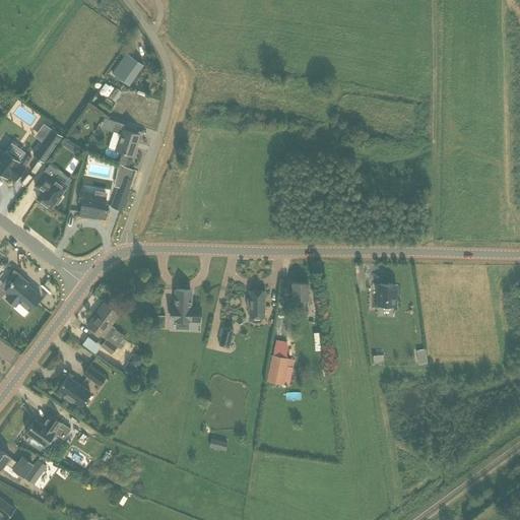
[(127,53),(118,65),(123,69),(118,77),(129,84),(143,64),(127,53)]
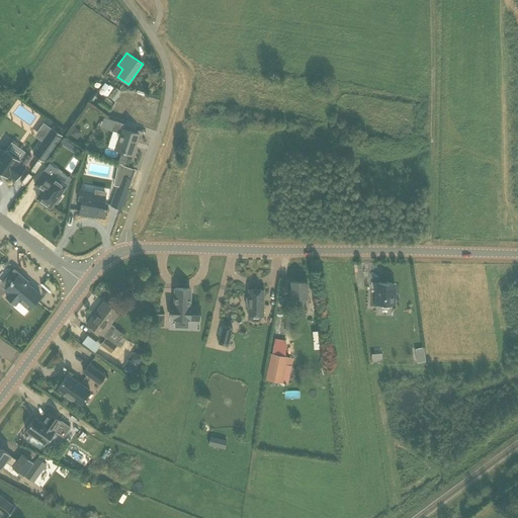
[(130,89),(120,118),(138,123),(147,94),(130,89)]
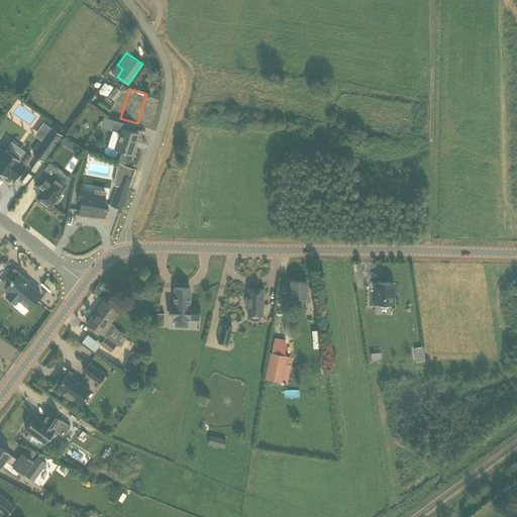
[(121,165),(124,166),(128,153),(131,154),(138,134),(122,128),(125,121),(119,119),(113,117),(109,129),(113,130),(107,146),(121,151),(118,163),(122,164),(121,165)]
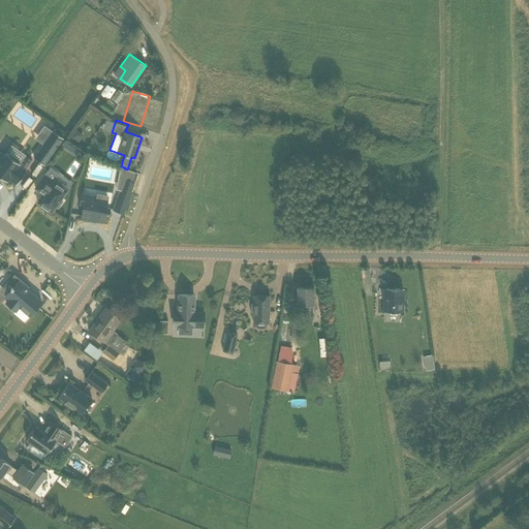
[(70,136),(79,143),(84,134),(75,129),(70,136)]
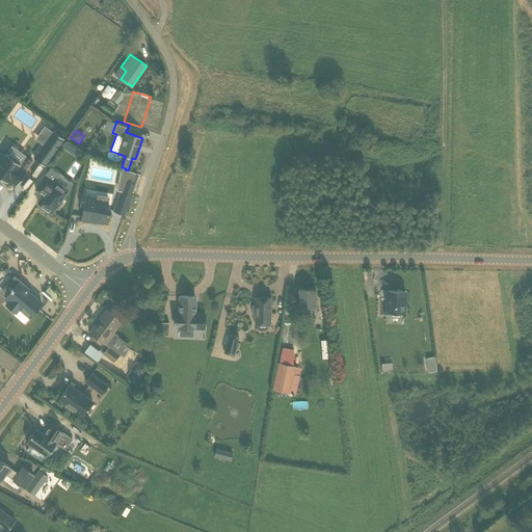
[(45,165),(63,138),(53,131),(34,159),(45,165)]
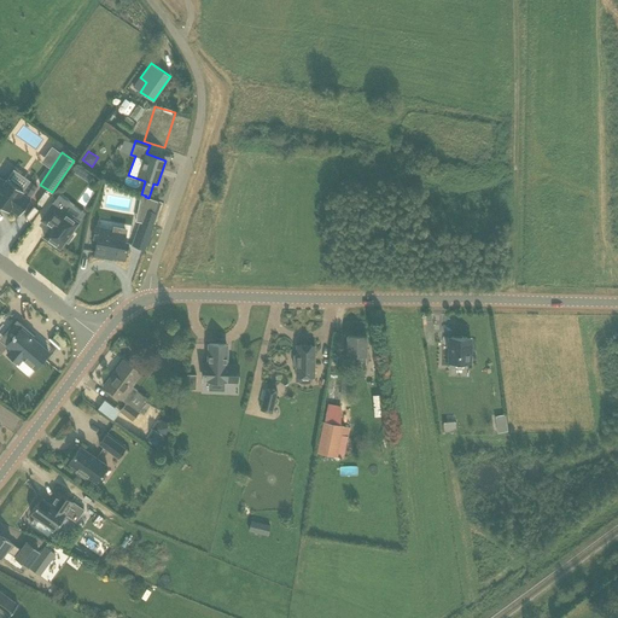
[(80,176),(85,169),(77,164),(73,172),(80,176)]
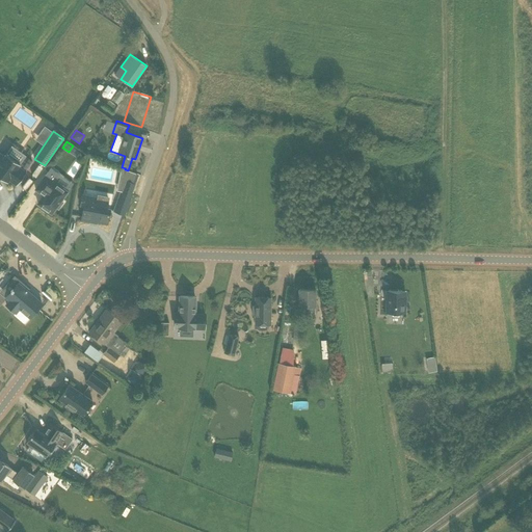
[(4,156),(0,152),(0,176),(7,181),(8,179),(17,184),(26,170),(19,165),(20,163),(6,154),(4,156)]
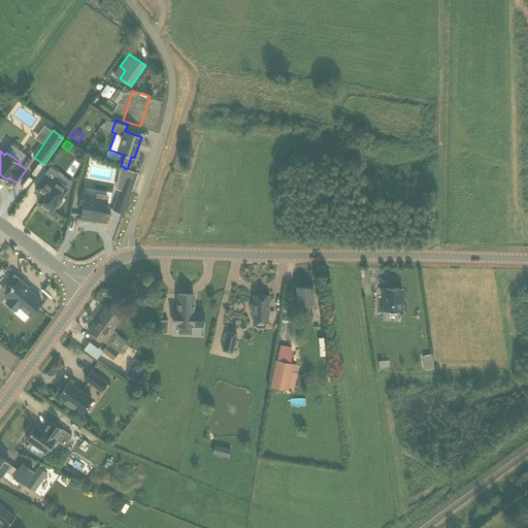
[(66,191),(53,180),(44,175),(35,188),(36,189),(37,187),(44,192),(37,202),(52,211),(56,205),(58,207),(63,200),(60,199),(66,191)]
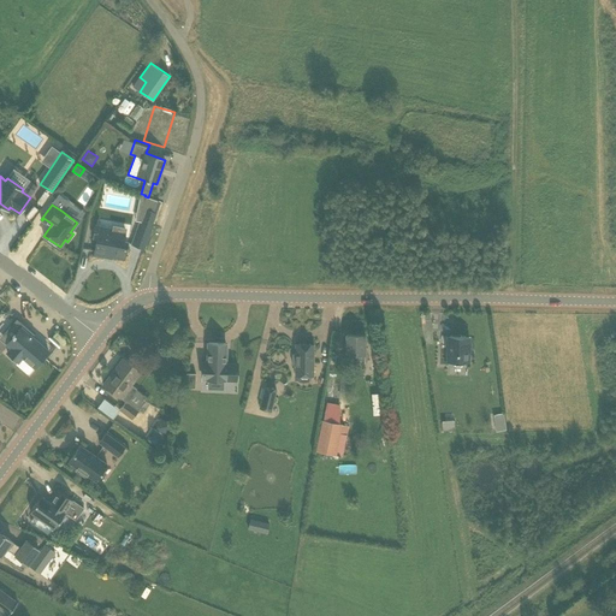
[(153,225),(141,220),(132,243),(132,244),(143,249),(153,225)]
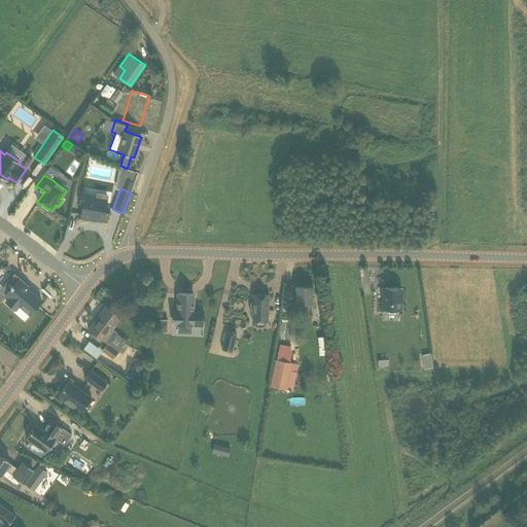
[(97,197),(82,194),(80,203),(83,204),(80,217),(90,219),(90,218),(106,221),(109,207),(105,207),(106,202),(97,200),(97,197)]
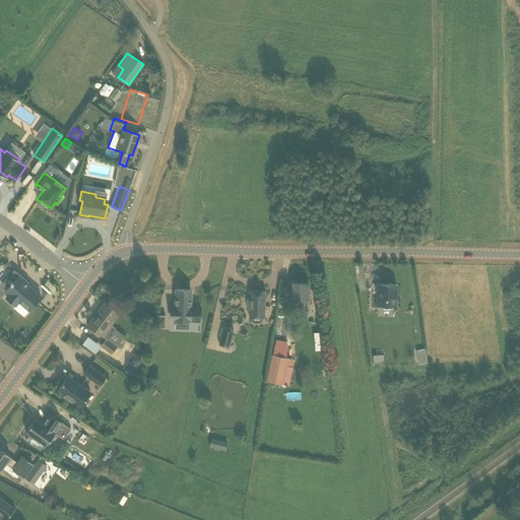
[(12,280),(4,291),(8,295),(5,299),(15,306),(18,302),(28,310),(40,295),(25,284),(27,281),(26,281),(25,282),(11,271),(12,270),(11,269),(6,276),(7,277),(7,276),(12,280)]
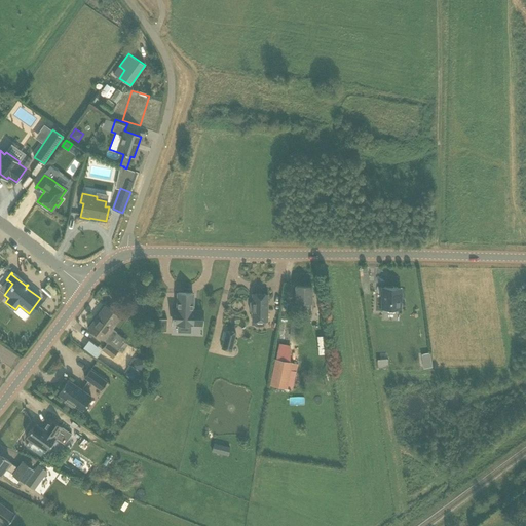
[(311,286),(296,286),(296,302),(296,309),(305,309),(311,309),(311,302),(311,286)]
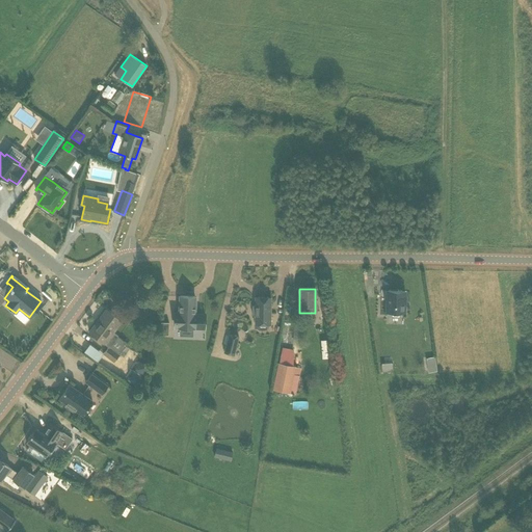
[(388,291),(387,312),(393,312),(392,316),(399,316),(399,312),(400,312),(400,307),(404,307),(404,302),(405,302),(406,296),(404,296),(405,291),(388,291)]
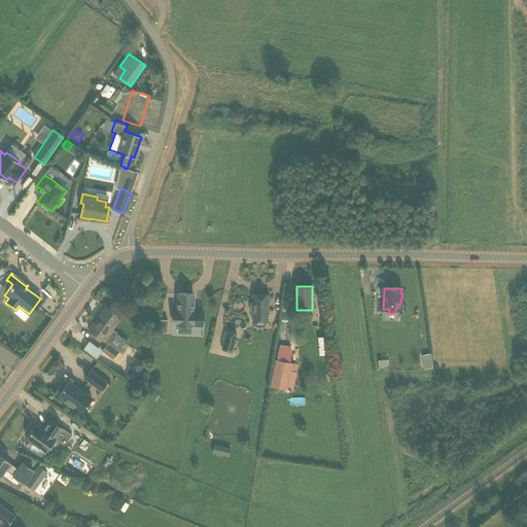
[(192,311),(194,293),(178,293),(178,310),(174,310),(173,324),(203,325),(203,311),(192,311)]
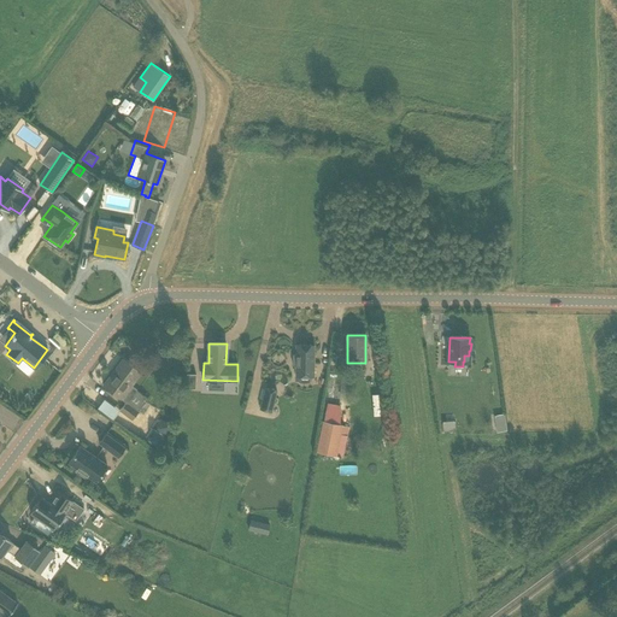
[(293,354),(293,365),(295,365),(295,376),(313,376),(315,345),(295,345),(295,354),(293,354)]
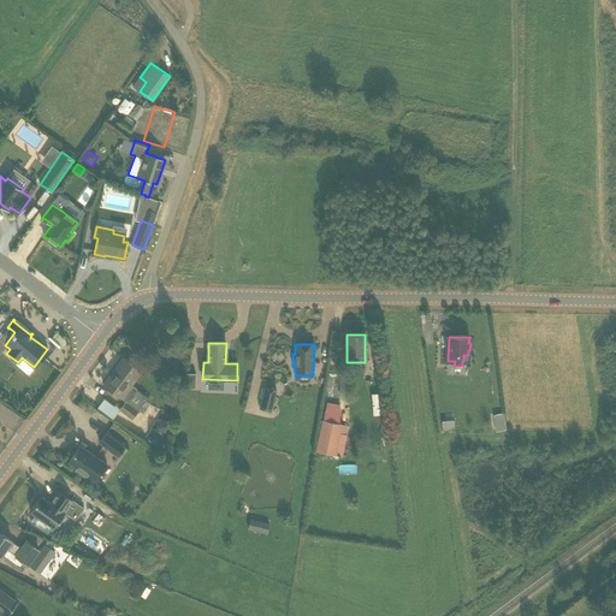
[(141,372),(123,359),(123,360),(124,360),(119,367),(117,371),(114,369),(104,385),(120,398),(120,397),(126,402),(138,410),(148,398),(135,389),(136,389),(131,384),(141,372)]
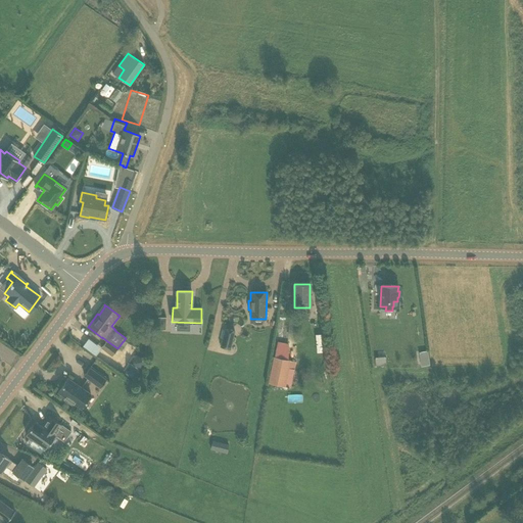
[(167,317),(158,317),(155,330),(165,330),(167,317)]
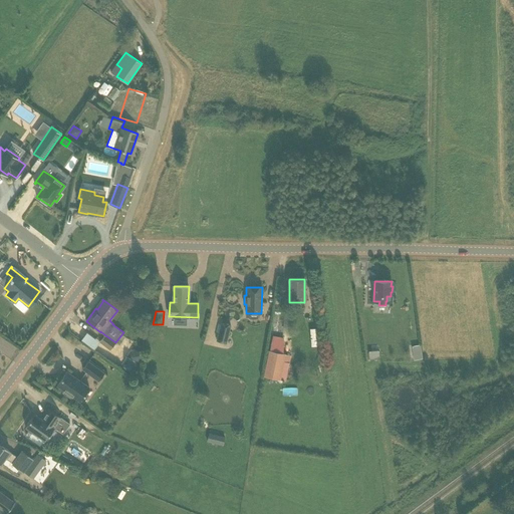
[(226,342),(231,325),(221,322),(217,340),(226,342)]
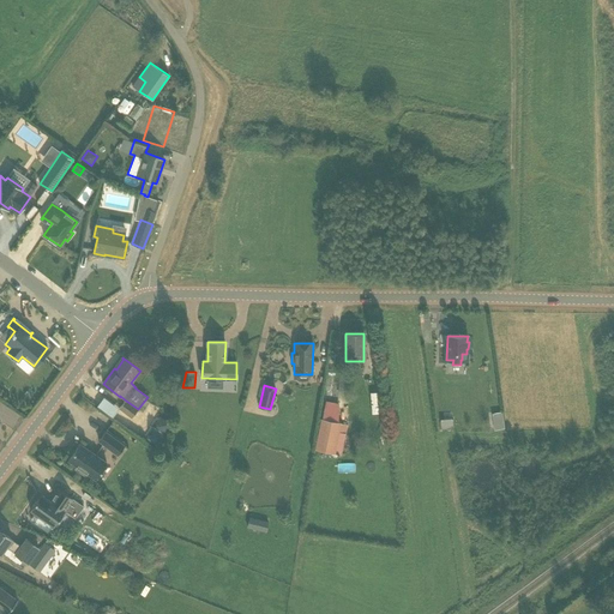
[(369,392),(371,413),(380,413),(379,391),(369,392)]
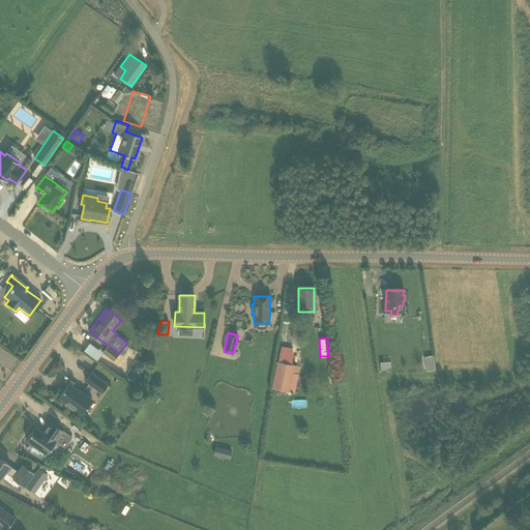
[(119,353),(109,346),(102,353),(113,360),(119,353)]
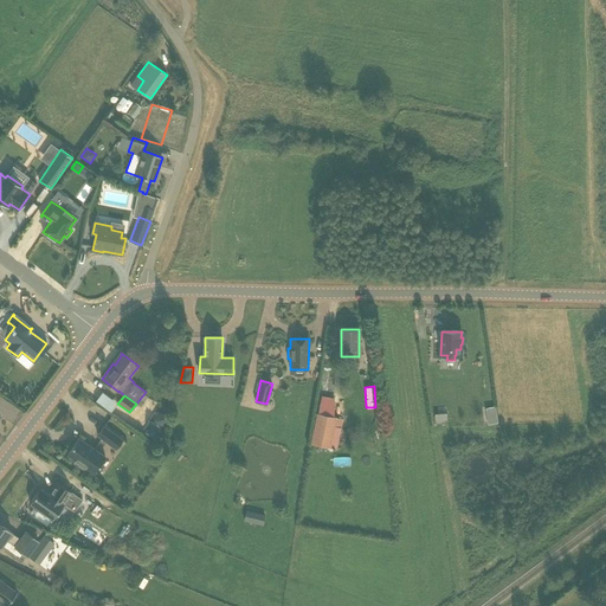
[(336,449),(343,419),(335,417),(335,399),(321,395),(317,413),(311,444),(329,447),(336,449)]
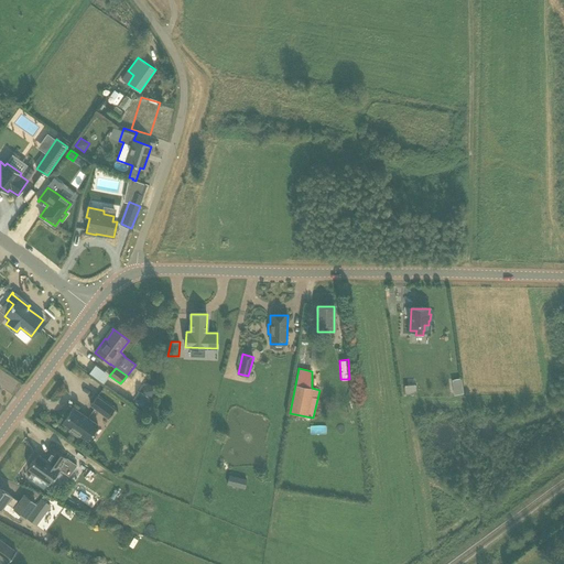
[(150,399),(156,389),(147,382),(140,392),(141,393),(150,399)]
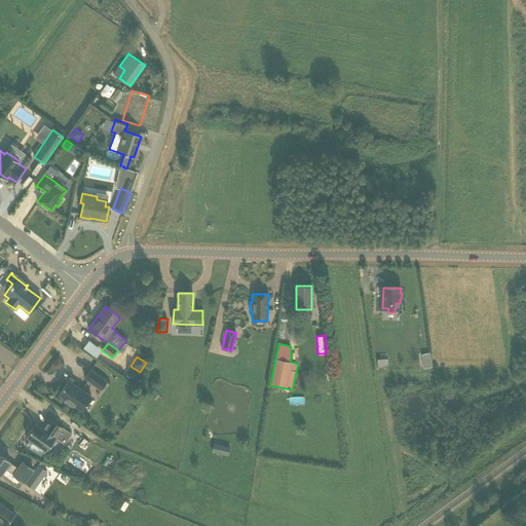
[(388,367),(387,359),(377,360),(378,368),(388,367)]
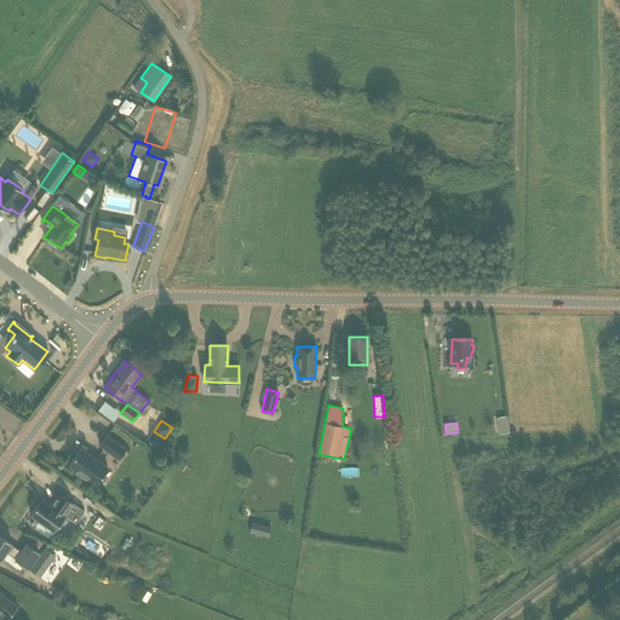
[(505,434),(509,432),(509,424),(498,426),(499,434),(499,435),(501,434),(505,434)]
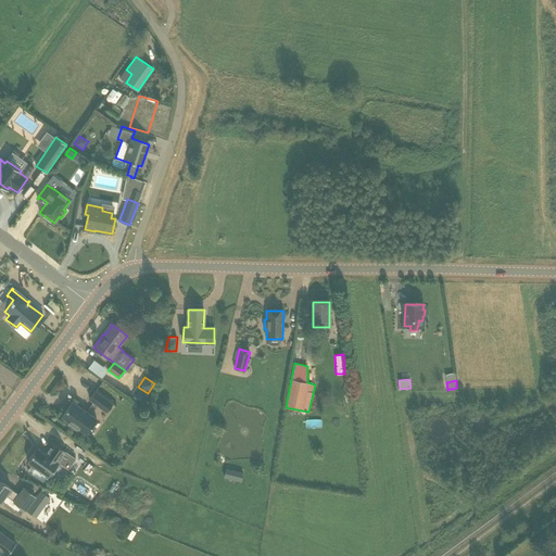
[(149,394),(148,393),(139,388),(131,397),(141,404),(149,394)]
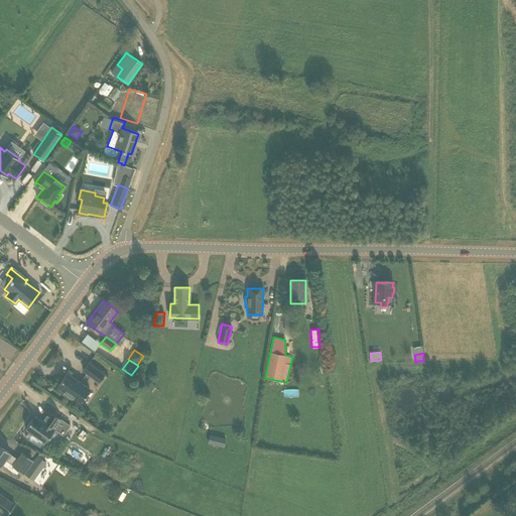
[(81,374),(85,376),(97,385),(102,378),(86,366),(81,374)]
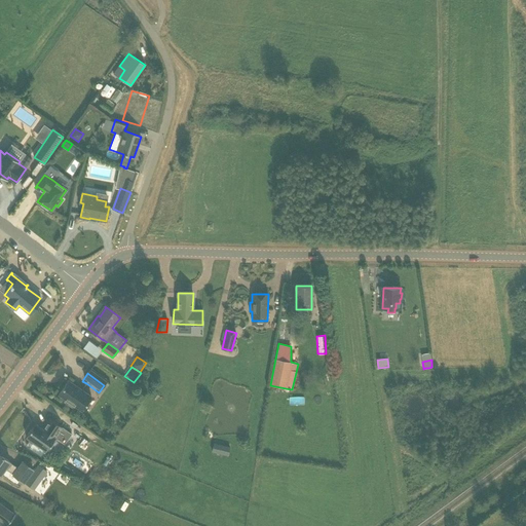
[(91,397),(68,380),(59,393),(66,400),(65,402),(72,407),(74,405),(82,410),(91,397)]
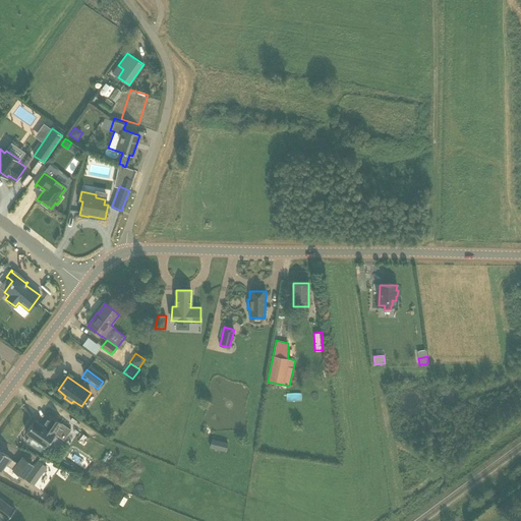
[(35,419),(25,432),(36,440),(37,438),(48,446),(55,436),(54,435),(62,423),(49,414),(42,424),(35,419)]
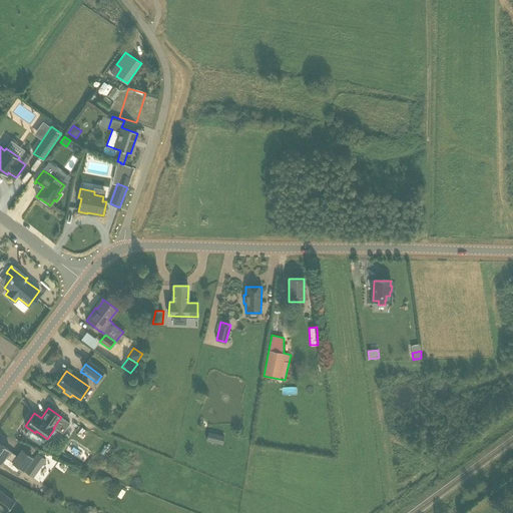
[(222,445),(224,436),(208,432),(206,441),(222,445)]
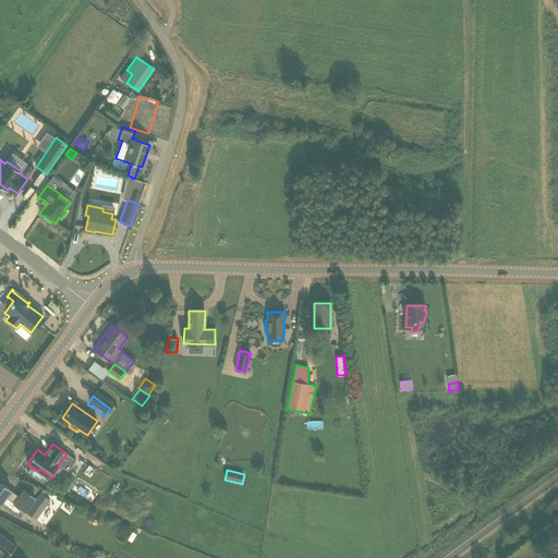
[(25,512),(35,500),(34,499),(35,498),(24,489),(19,496),(11,490),(11,489),(0,481),(0,504),(5,497),(14,504),(13,504),(25,512)]
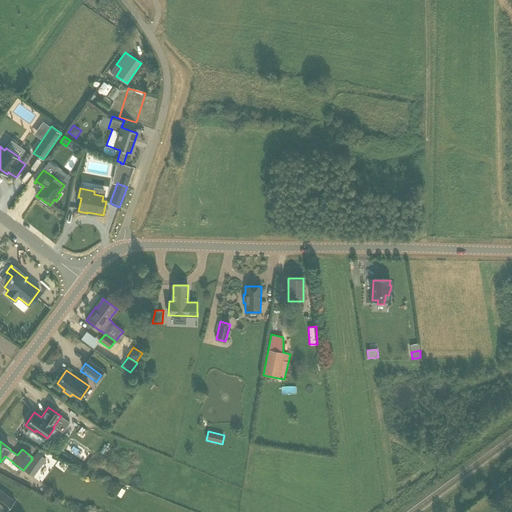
[(23,470),(33,477),(39,468),(41,466),(32,459),(23,470)]
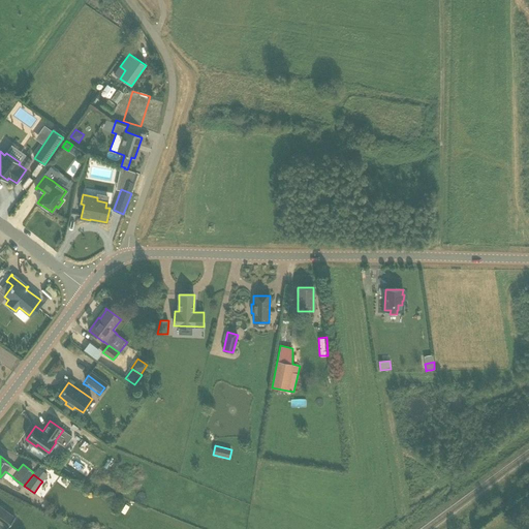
[(515,518),(528,507),(528,501),(526,497),(508,509),(515,518)]
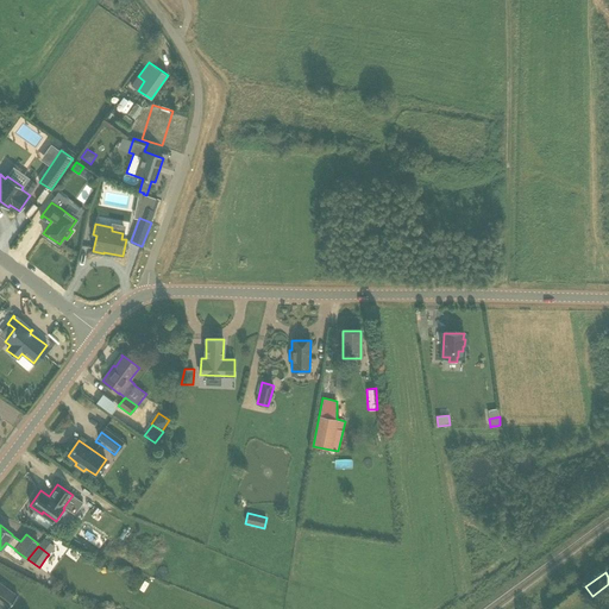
[(0,602),(7,608),(8,608),(17,596),(0,582),(0,602)]
